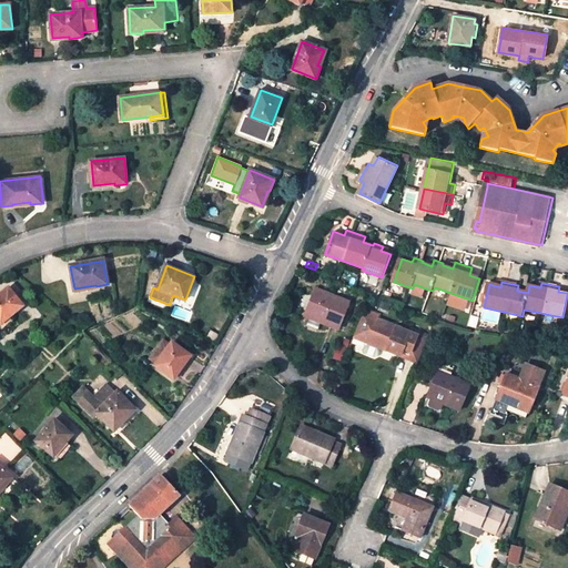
[(425,288),(414,284),(413,288),(412,292),(422,296),(425,288)]
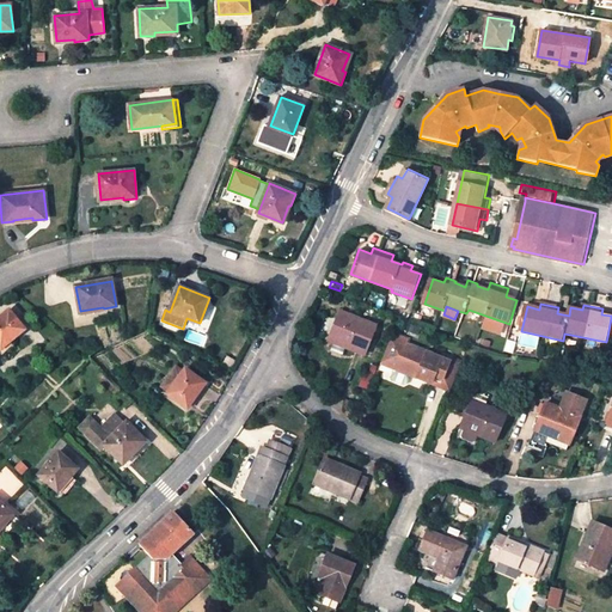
[(25,329),(10,311),(0,319),(0,359),(14,346),(12,341),(25,329)]
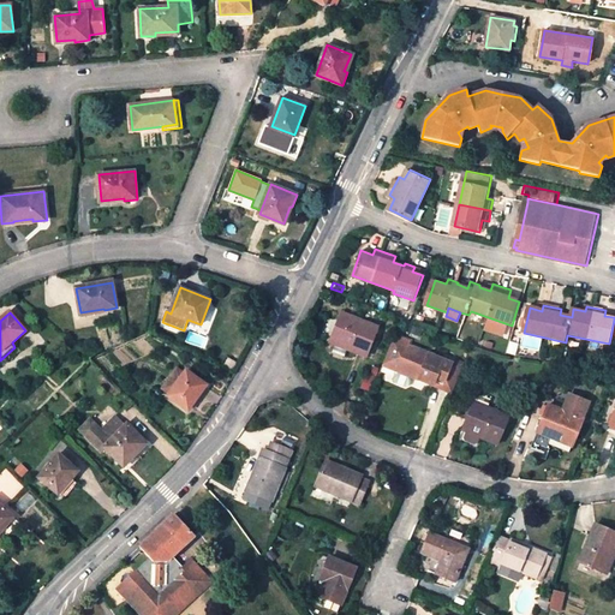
[(381,329),(346,315),(334,345),(370,358),(381,329)]
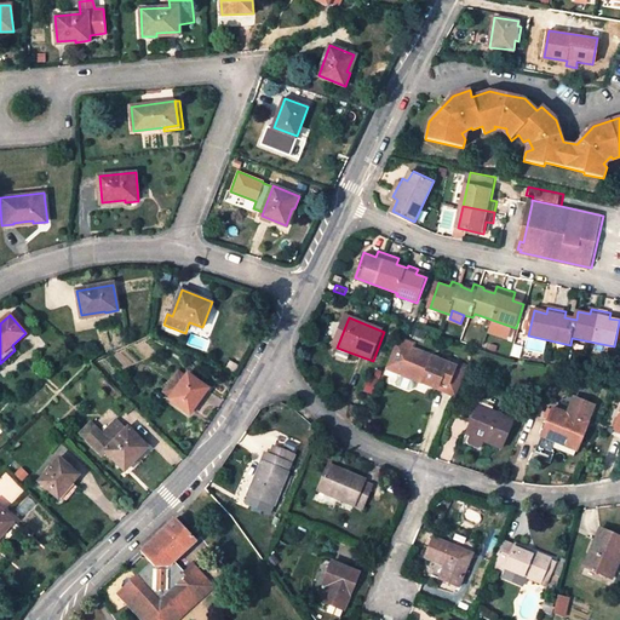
[(516,328),(495,321),(491,334),(511,342),(516,328)]
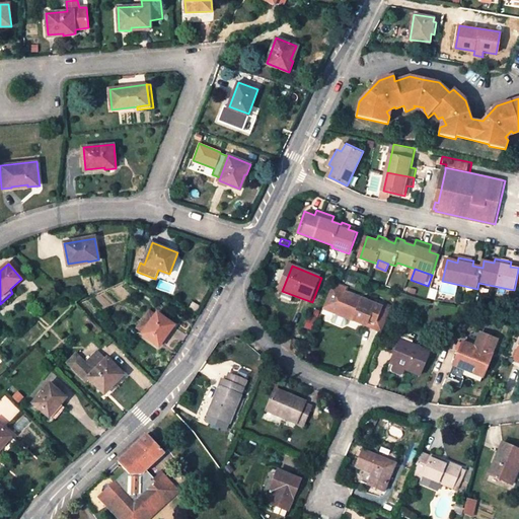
[(348,292),(338,288),(328,311),(338,315),(368,327),(369,324),(376,327),(380,318),(389,321),(395,306),(379,300),(377,306),(347,294),(348,292)]
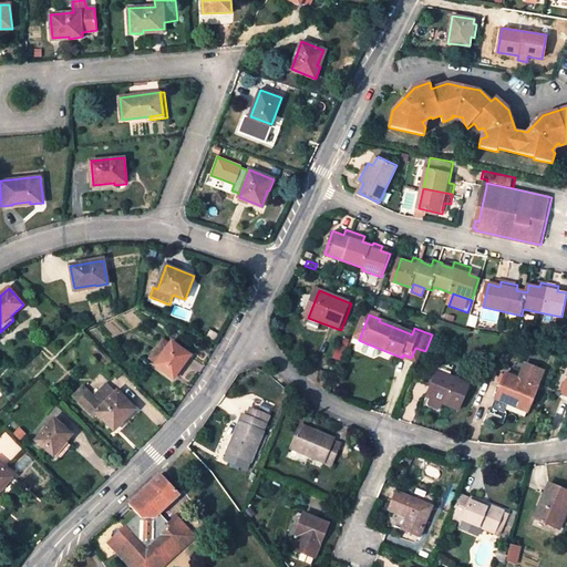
[(191,354),(172,342),(156,364),(174,377),(191,354)]
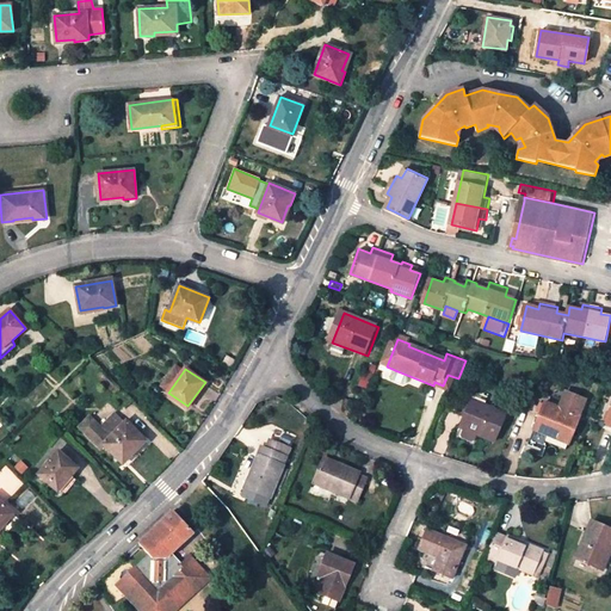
[(458,378),(448,375),(443,386),(454,390),(458,378)]
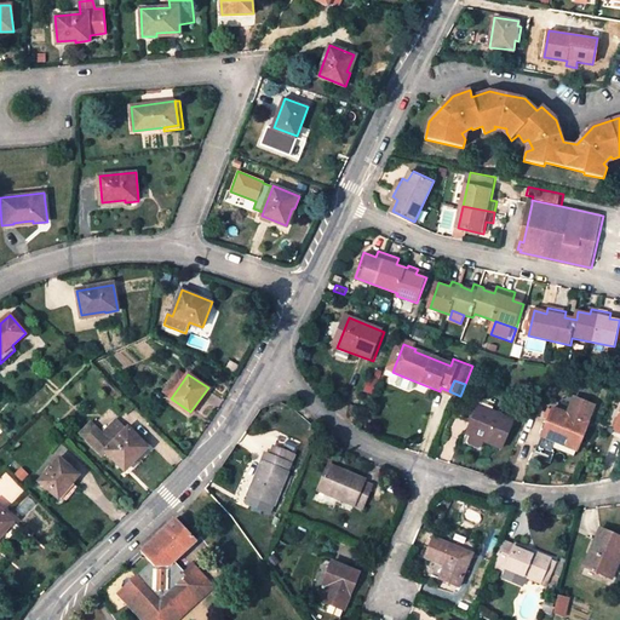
[(575,396),(567,415),(590,425),(597,406),(575,396)]
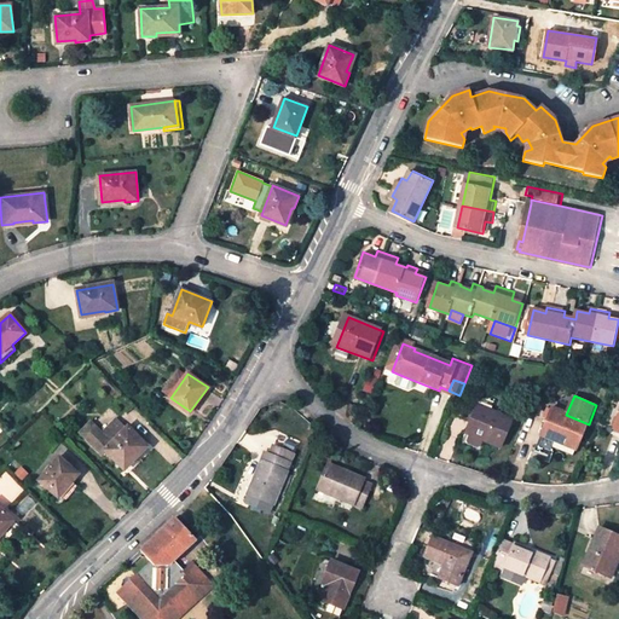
[(473,439),(496,449),(503,452),(521,406),(504,400),(497,416),(480,409),(468,437),(473,439)]
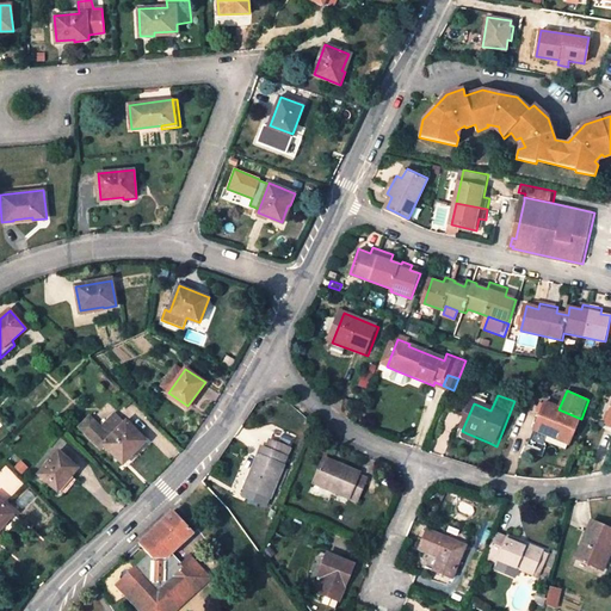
[(536,431),(561,440),(563,434),(573,438),(581,419),(559,409),(547,405),(536,431)]
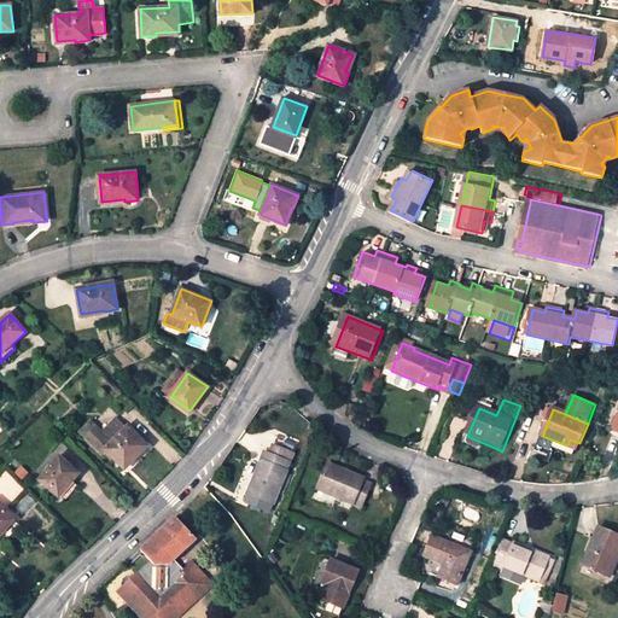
[(95,427),(86,438),(103,454),(108,450),(126,468),(134,459),(134,458),(146,444),(128,426),(126,429),(118,421),(114,426),(110,424),(101,433),(95,427)]
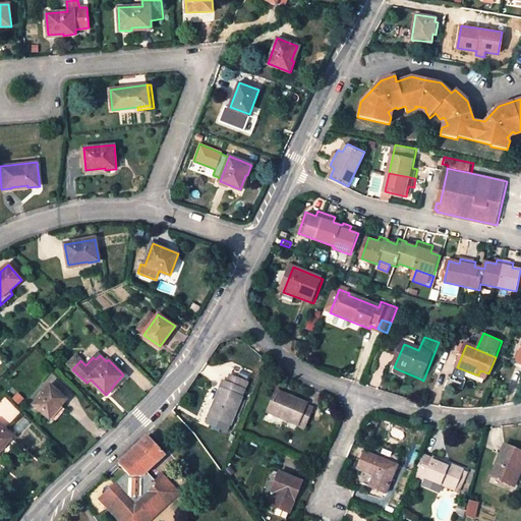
[(68,365),(72,369),(80,360),(76,356),(68,365)]
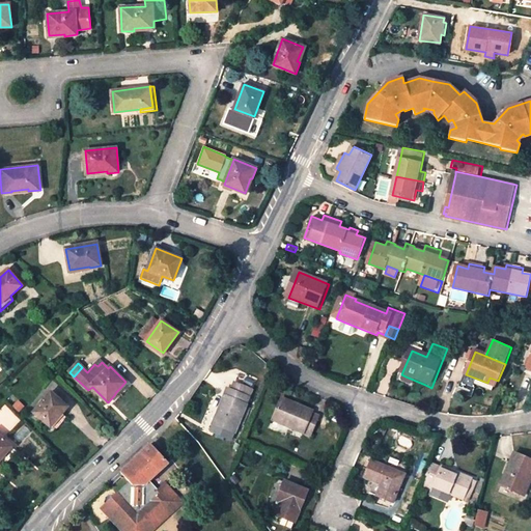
[(425,385),(406,376),(404,382),(406,384),(421,390),(423,390),(425,385)]
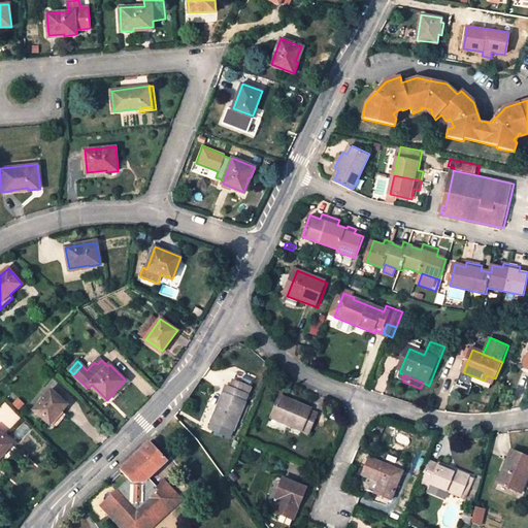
[(487,375),(485,381),(493,385),(495,378),(487,375)]
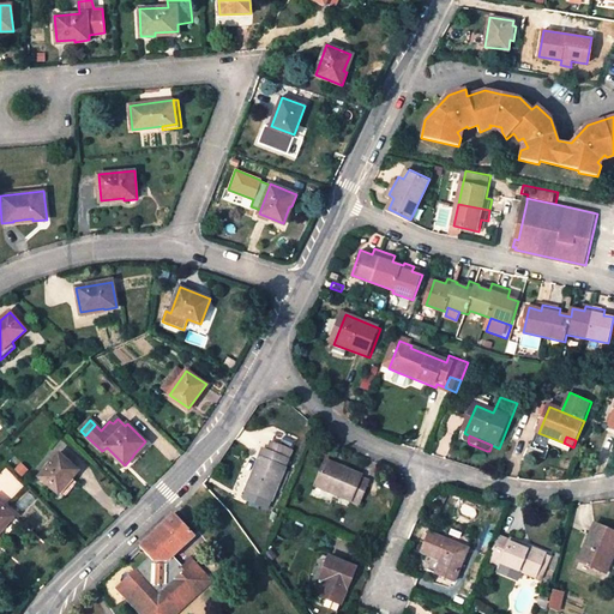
[(79,469),(60,453),(40,476),(59,493),(79,469)]
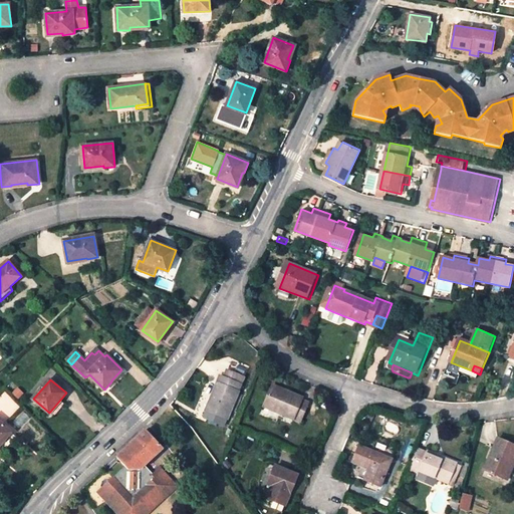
[(216,418),(213,425),(228,432),(235,416),(239,418),(246,401),(243,400),(246,392),(227,383),(224,390),(222,389),(211,416),(213,416),(216,418)]
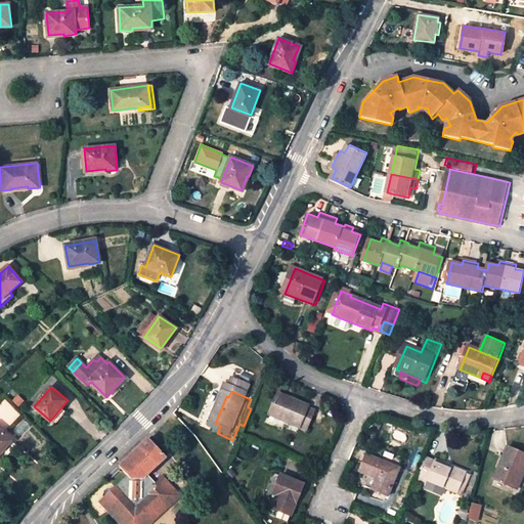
[(295,406),(280,400),(271,419),(309,436),(318,417),(310,413),(311,411),(296,404),(295,406)]
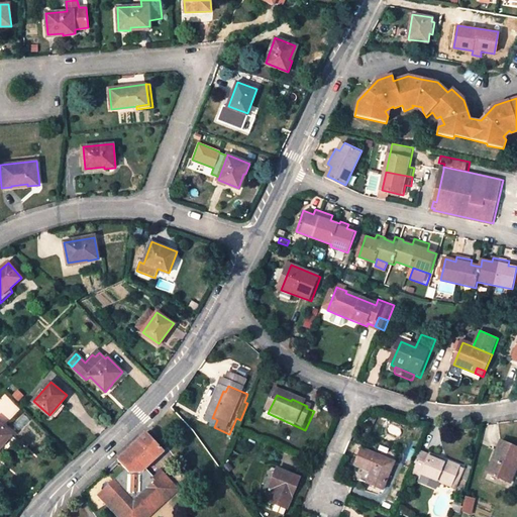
[(0,444),(10,433),(0,424),(0,446),(1,446),(0,445),(0,444)]
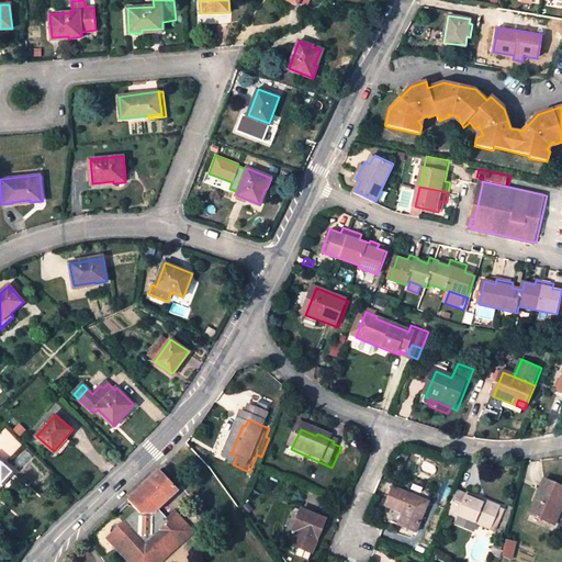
[(169,534),(179,543),(193,531),(173,510),(166,517),(157,508),(178,490),(159,470),(136,492),(127,499),(136,509),(123,520),(126,524),(124,525),(127,528),(127,529),(127,530),(127,531),(125,534),(123,535),(124,537),(115,546),(116,547),(130,561),(139,561),(144,559),(145,561),(159,561),(166,557),(156,546),(169,534)]
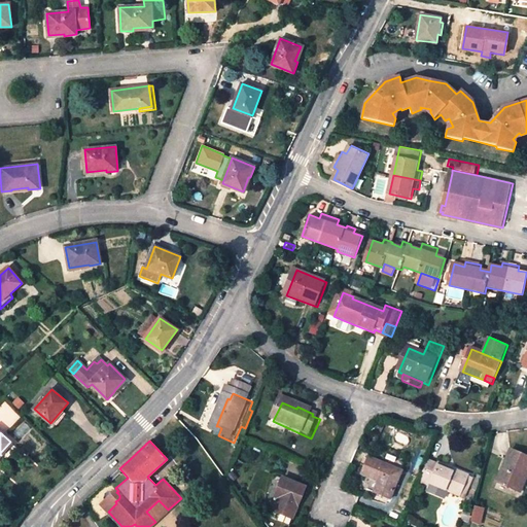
[(500,481),(519,488),(524,476),(526,477),(526,472),(526,453),(512,448),(500,481)]
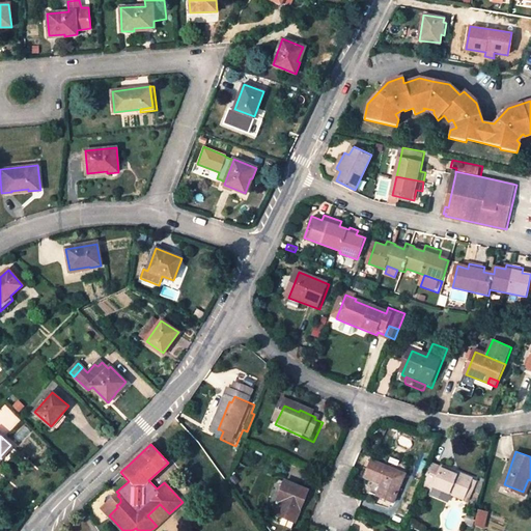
[(397,504),(401,494),(409,476),(375,463),(369,480),(387,486),(390,488),(386,500),(397,504)]
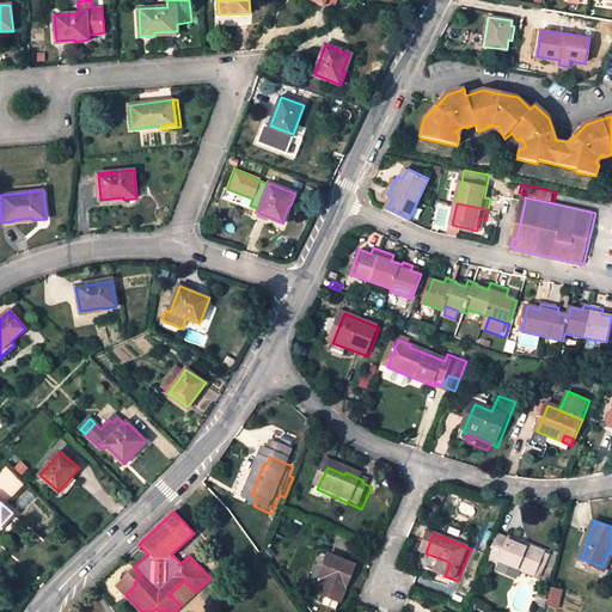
[(540,574),(549,551),(531,545),(530,549),(503,538),(494,563),(502,567),(505,562),(507,563),(515,567),(539,576),(540,574)]
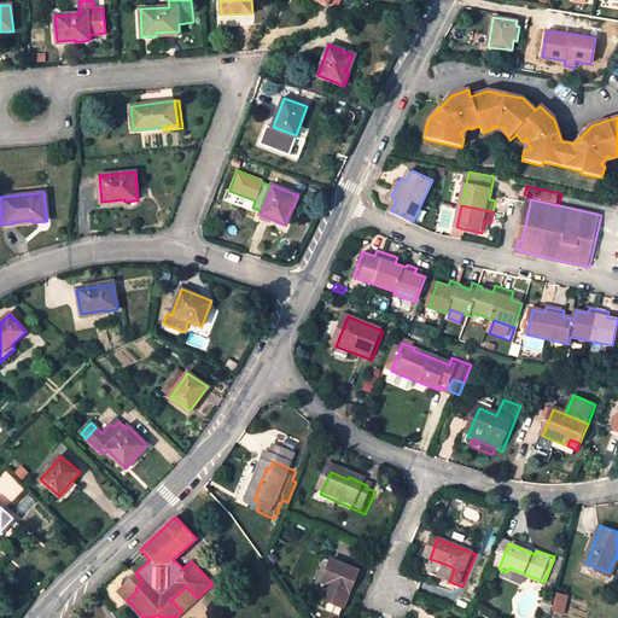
[(557,558),(554,557),(546,579),(551,582),(555,569),(553,569),(557,558)]
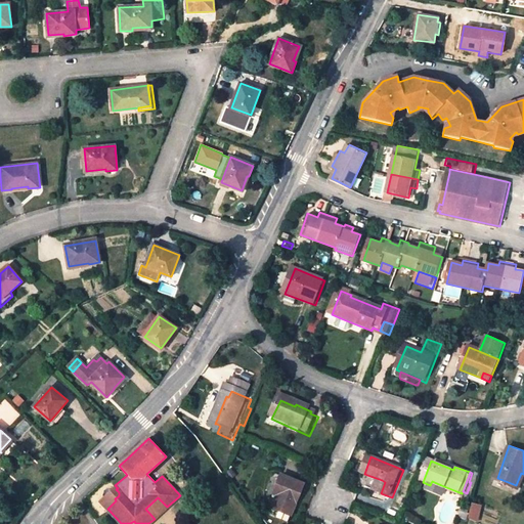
[(304,485),(281,475),(273,493),(277,495),(272,508),(278,511),(275,519),(287,523),(304,485)]
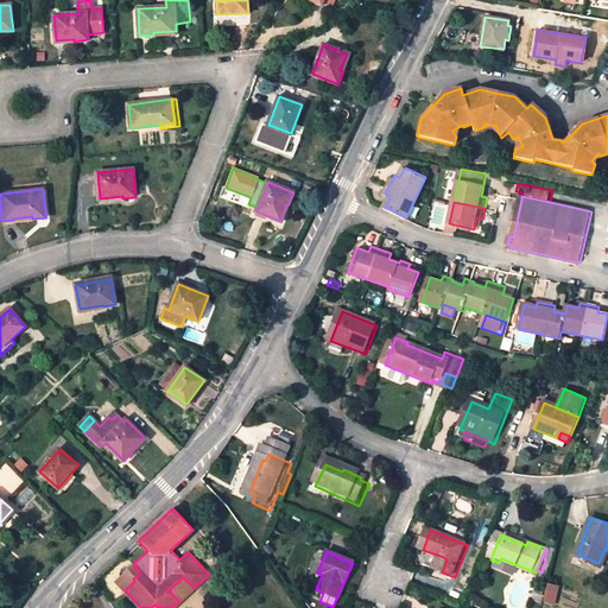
[(447,559),(443,557),(437,571),(442,572),(447,559)]
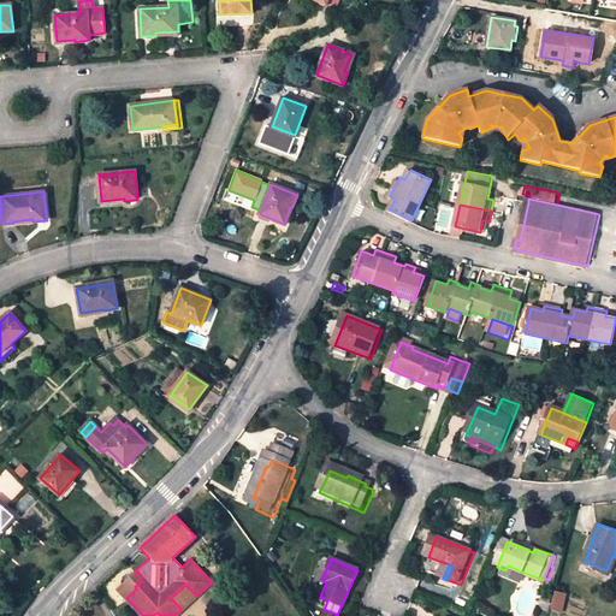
[(117,588),(126,598),(136,588),(135,586),(137,585),(140,582),(140,581),(140,580),(140,579),(136,575),(138,574),(135,570),(117,588)]
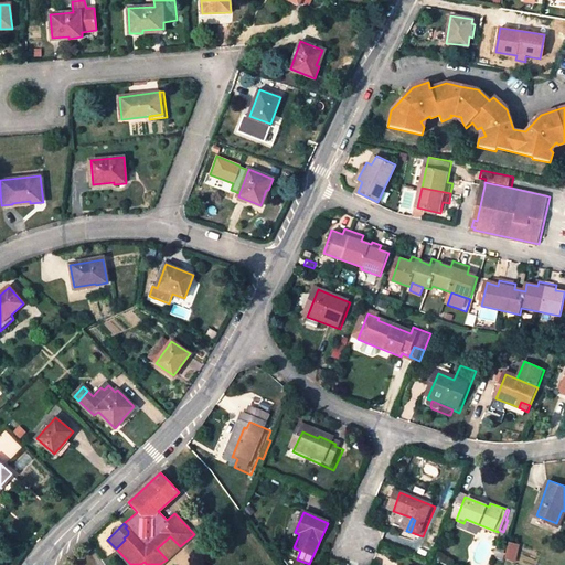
[(427,525),(423,536),(433,541),(437,530),(427,525)]
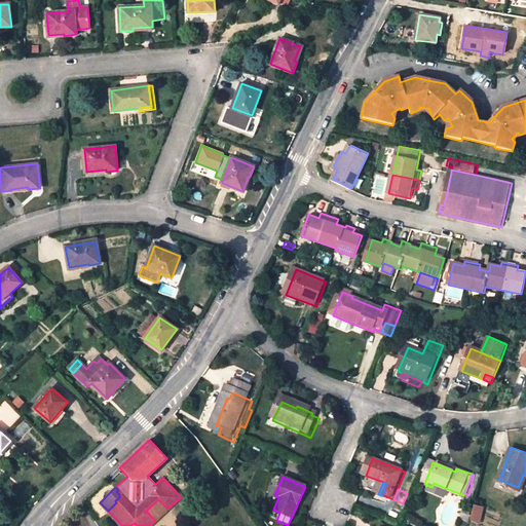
[(415,496),(407,493),(403,503),(411,506),(415,496)]
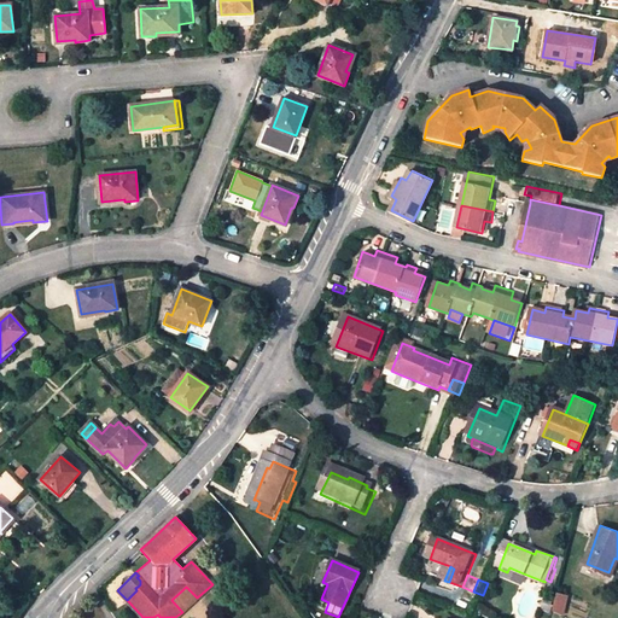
[(172,600),(182,612),(197,598),(186,587),(172,600)]
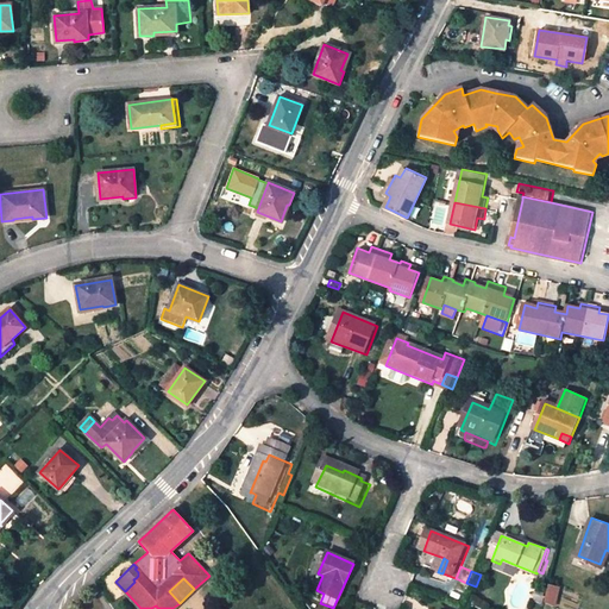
[(556,604),(558,586),(546,584),(545,603),(556,604)]
